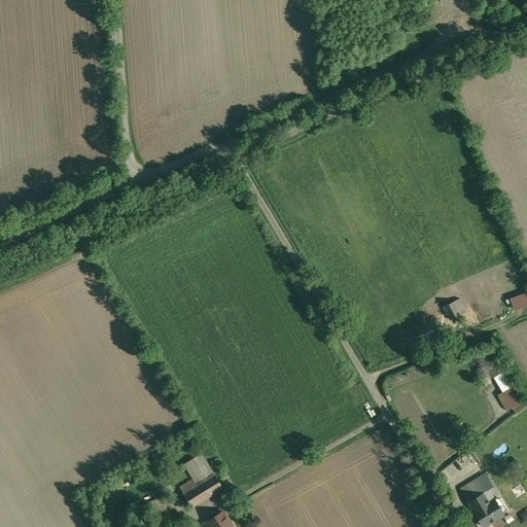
[(526,291),(512,297),(516,310),(526,306),(526,291)]
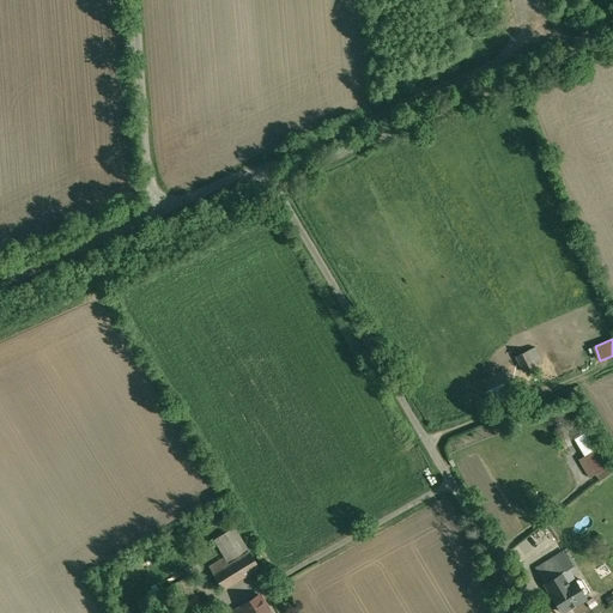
[(535,347),(515,357),(522,372),(542,363),(535,347)]
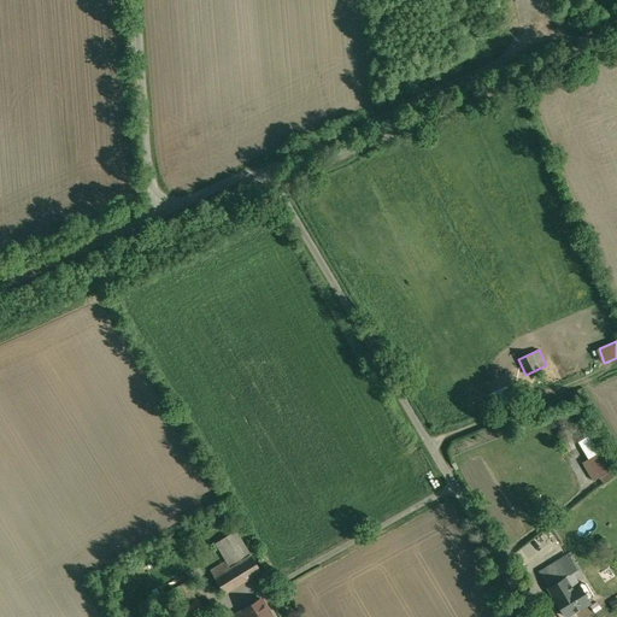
[(494,406),(523,393),(512,370),(483,383),(494,406)]
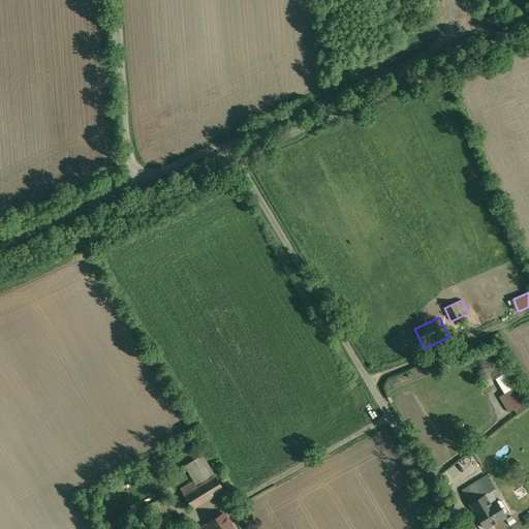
[(485,380),(493,377),(489,366),(481,369),(485,380)]
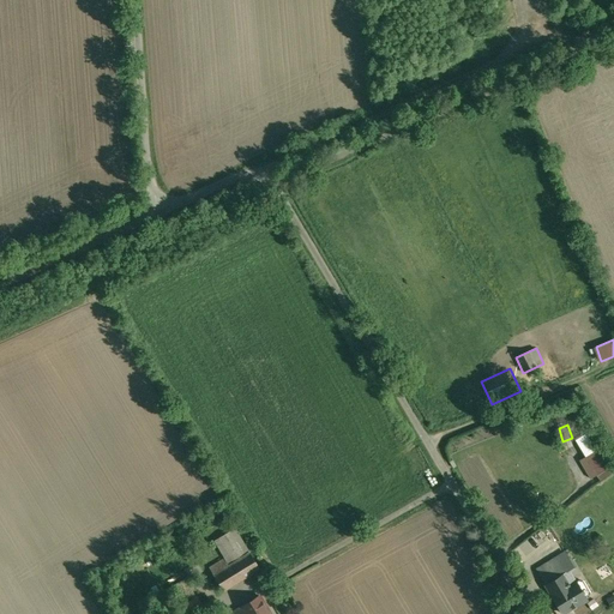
[(601,482),(613,471),(600,447),(579,461),(590,480),(596,476),(601,482)]
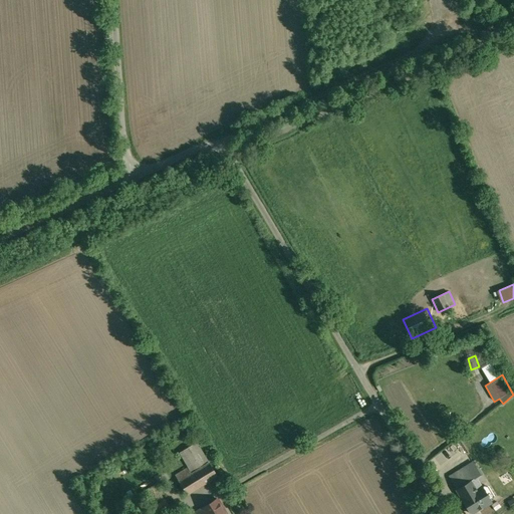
[(217,474),(197,442),(181,452),(190,466),(176,474),(188,493),(217,474)]
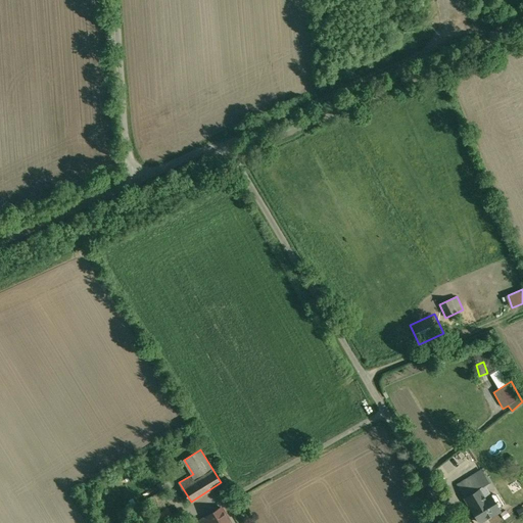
[(484,475),(460,490),(465,498),(485,486),(489,484),(484,475)]
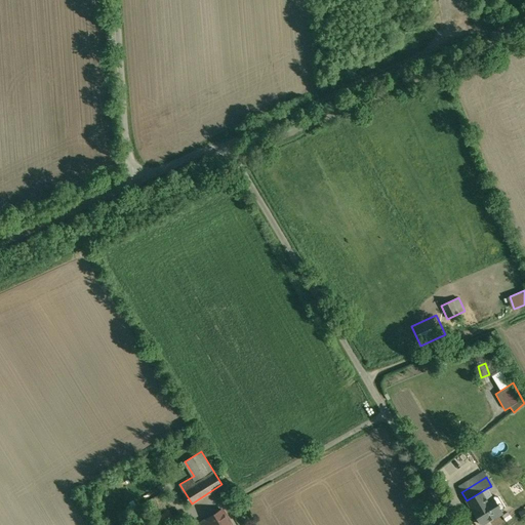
[(487,488),(467,500),(472,509),(471,513),(473,517),(477,518),(481,524),(493,518),(493,519),(502,514),(487,488)]
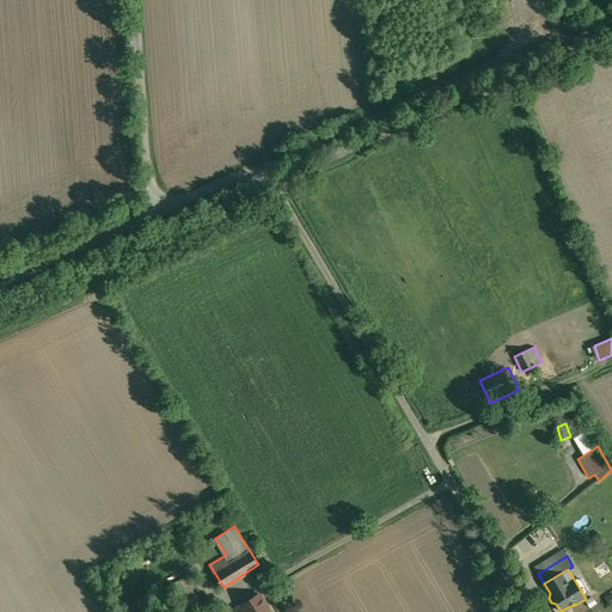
[(188,575),(170,585),(175,594),(193,586),(188,575)]
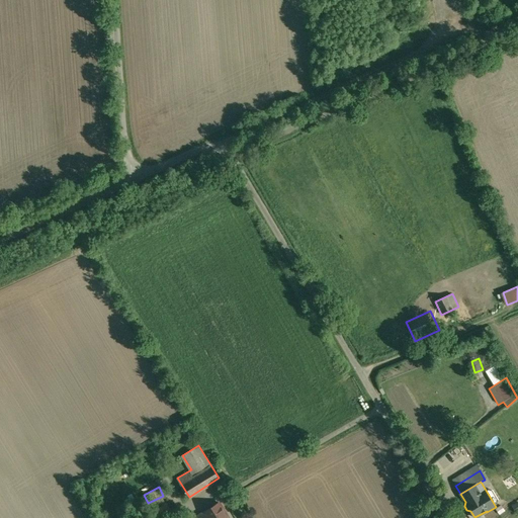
[(230,517),(220,501),(191,517),(230,517)]
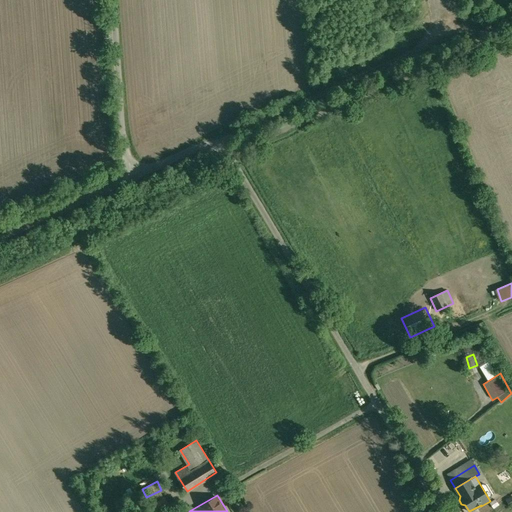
All buildings are outlined.
